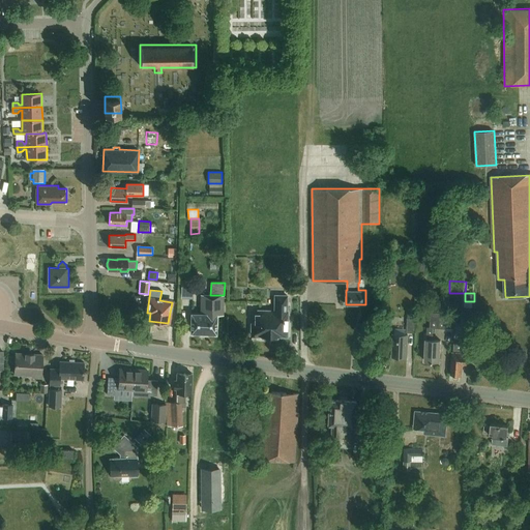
[(223,316),(224,295),(210,295),(201,295),(201,314),(192,314),(192,333),(216,334),(217,316),(223,316)]
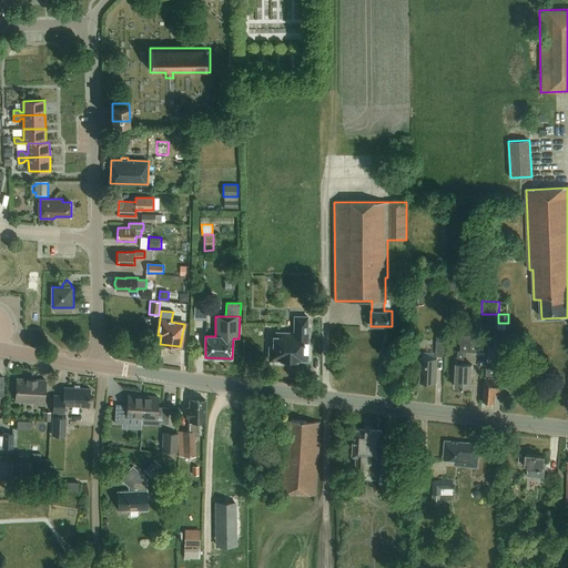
[(306,361),(307,317),(294,316),(294,334),(276,334),(276,348),(270,348),(270,359),(306,361)]
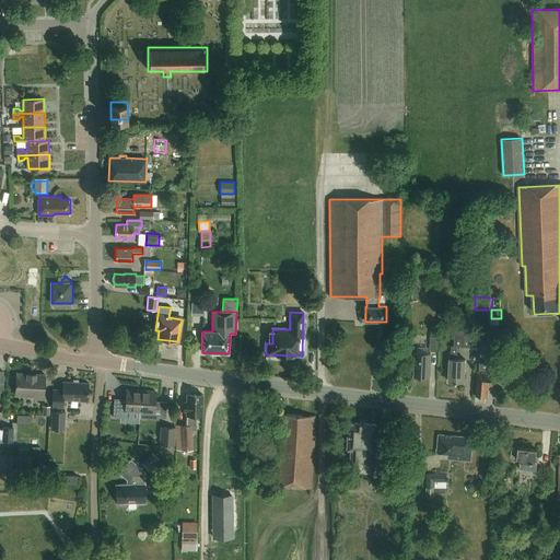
[(451,361),(451,383),(466,383),(467,361),(459,361),(459,348),(469,349),(470,322),(461,322),(461,331),(456,331),(456,348),(453,347),(452,360),(451,361)]
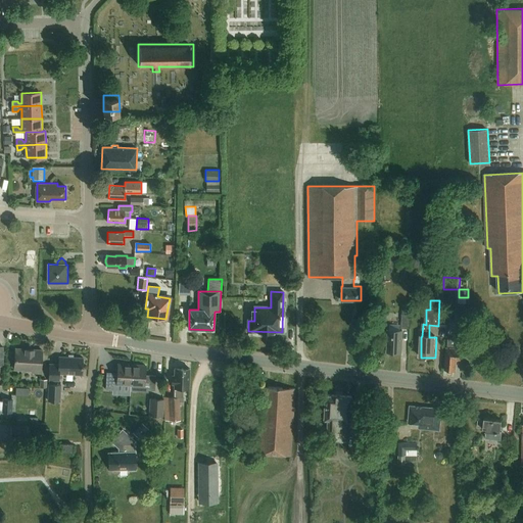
[(458,303),(457,325),(466,325),(467,304),(458,303)]
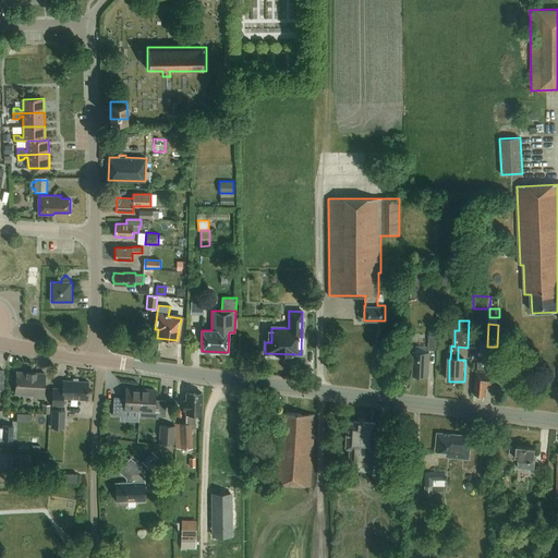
[(415,353),(414,376),(429,377),(431,354),(415,353)]
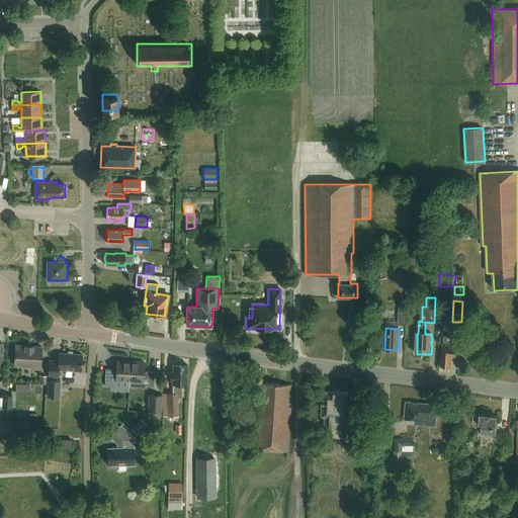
[(456,357),(457,338),(445,336),(442,365),(451,366),(452,356),(456,357)]
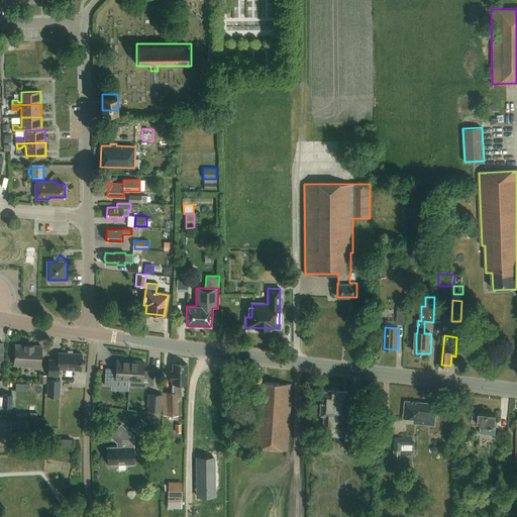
[(40,369),(41,346),(15,344),(14,366),(31,366),(31,369),(40,369)]
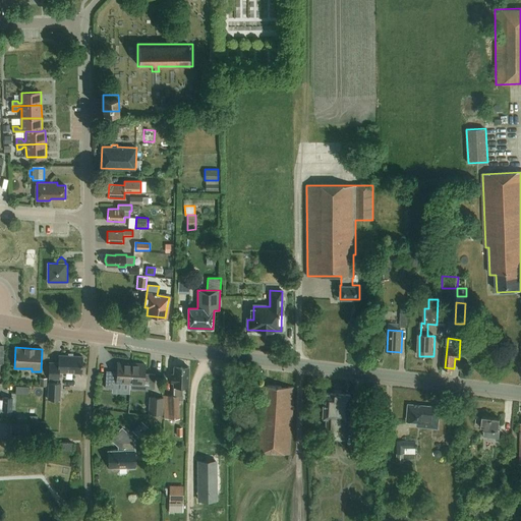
[(58,355),(58,362),(49,362),(48,379),(58,379),(59,372),(81,373),(82,356),(58,355)]
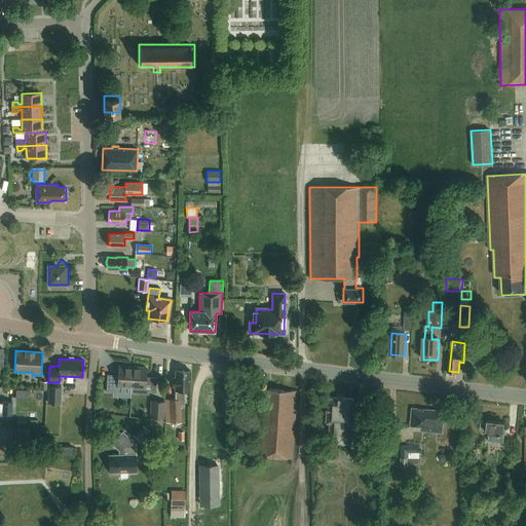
[(132,387),(133,367),(119,367),(118,378),(108,377),(107,392),(114,392),(114,386),(132,387)]
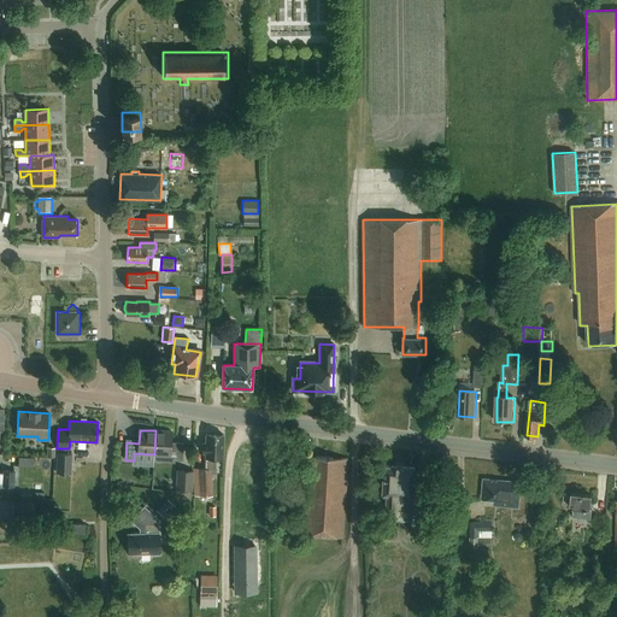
[(156,430),(154,454),(176,456),(175,460),(183,462),(184,444),(171,442),(172,432),(156,430)]
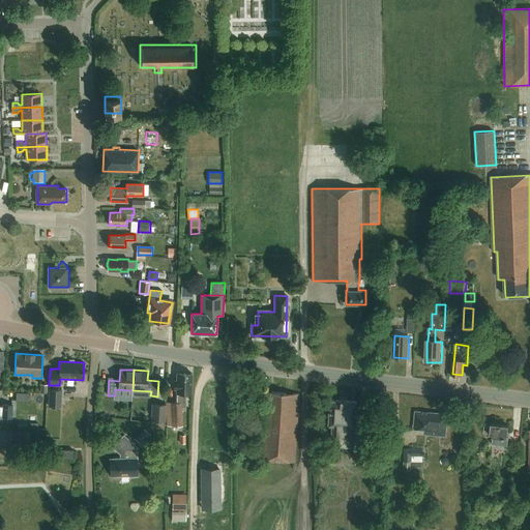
[(192,393),(192,373),(176,373),(177,379),(174,379),(174,388),(177,388),(177,403),(172,403),(172,425),(183,425),(182,405),(186,405),(185,392),(192,393)]
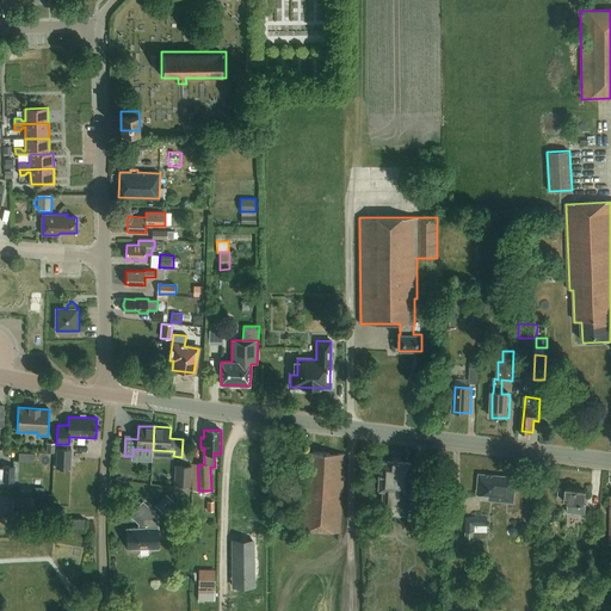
[(71,470),(72,451),(56,450),(55,470),(71,470)]
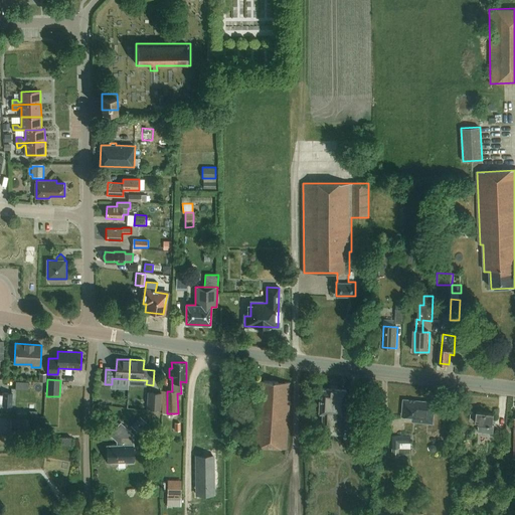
[(16,388),(29,387),(29,380),(16,380),(16,388)]
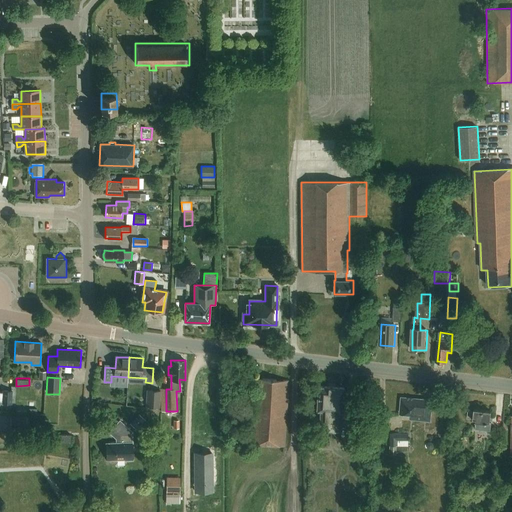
[(284,447),(289,381),(255,379),(250,445),(284,447)]
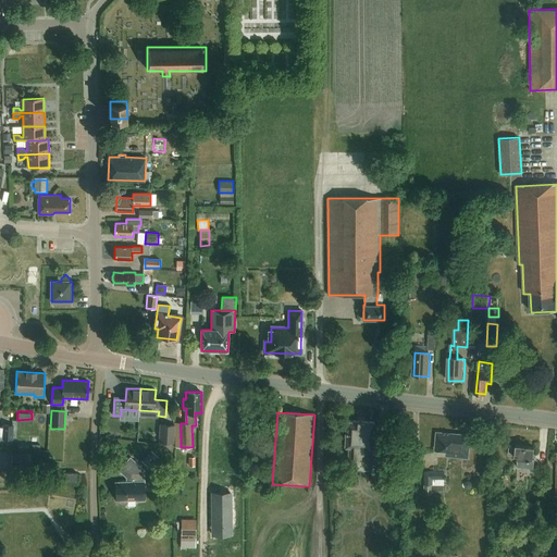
[(373,448),(374,423),(346,421),(345,448),(349,448),(348,468),(369,469),(370,448),(373,448)]
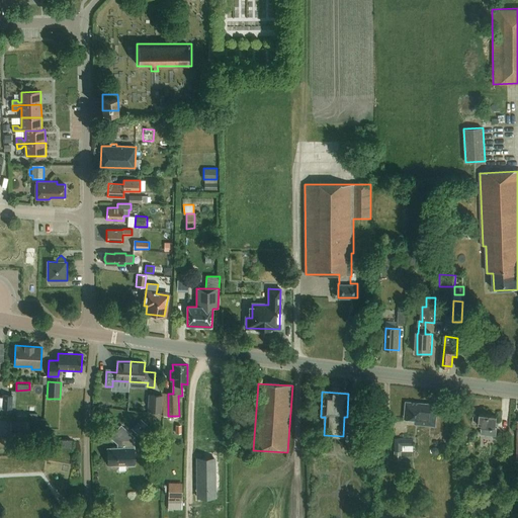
[(12,409),(12,396),(4,395),(3,398),(0,397),(0,406),(3,406),(3,408),(12,409)]
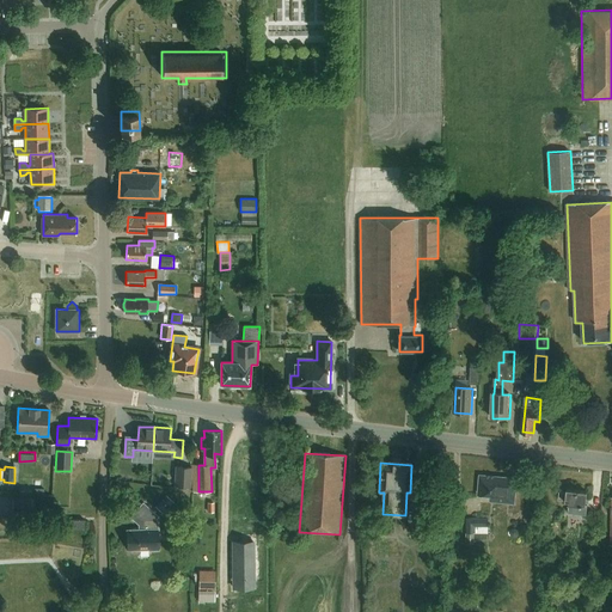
[(193,488),(193,469),(176,467),(175,487),(193,488)]
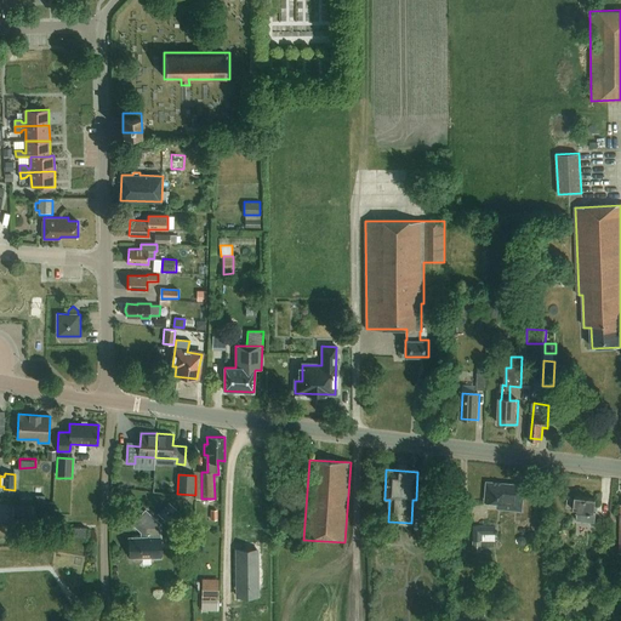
[(488,484),(486,503),(500,505),(500,510),(523,512),(525,488),(488,484)]
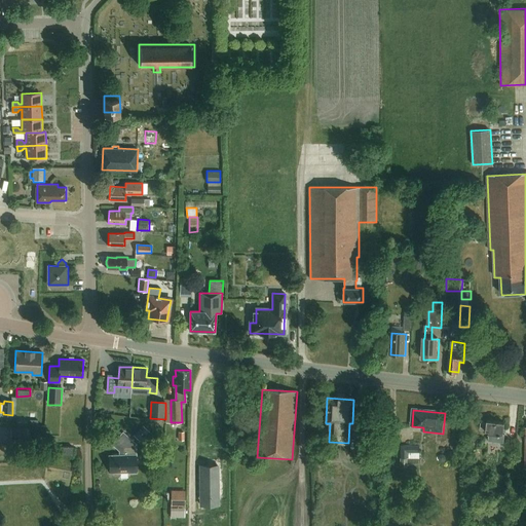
[(482,423),(481,431),(490,433),(489,442),(504,444),(505,436),(504,436),(505,424),(488,421),(488,424),(482,423)]
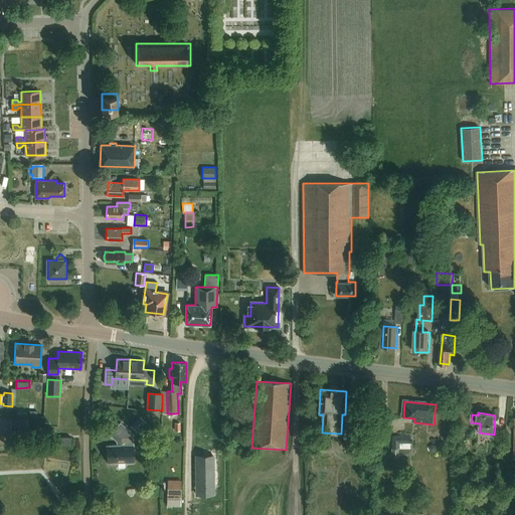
[(141,416),(132,425),(138,432),(147,422),(141,416)]
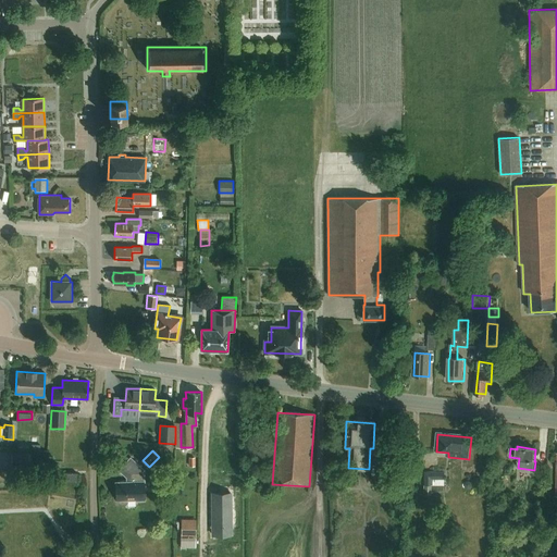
[(28,468),(28,453),(12,453),(12,468),(28,468)]
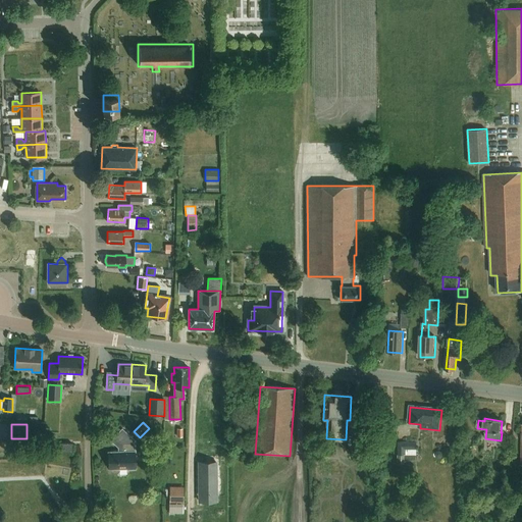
[(117,452),(108,452),(108,469),(110,469),(110,471),(111,472),(112,473),(113,474),(115,474),(116,473),(118,472),(119,471),(119,469),(126,469),(126,470),(135,469),(135,452),(136,452),(135,440),(121,427),(120,429),(114,435),(123,444),(124,451),(117,452)]
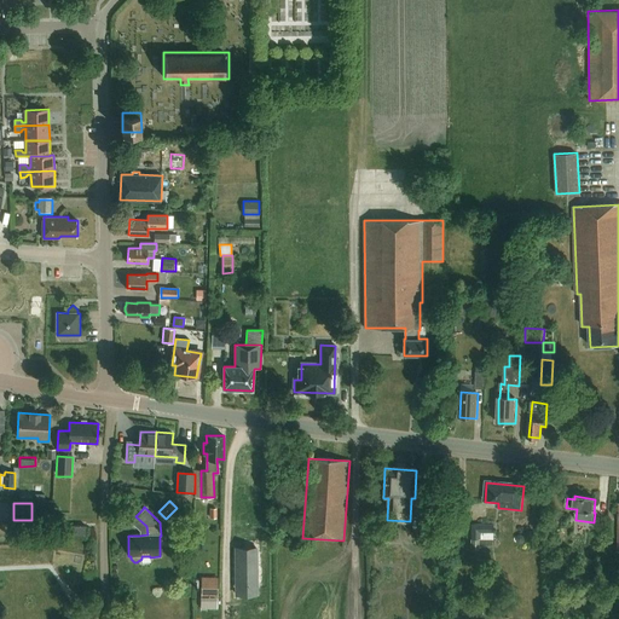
[(431,524),(429,533),(435,533),(434,537),(443,538),(444,524),(431,524)]
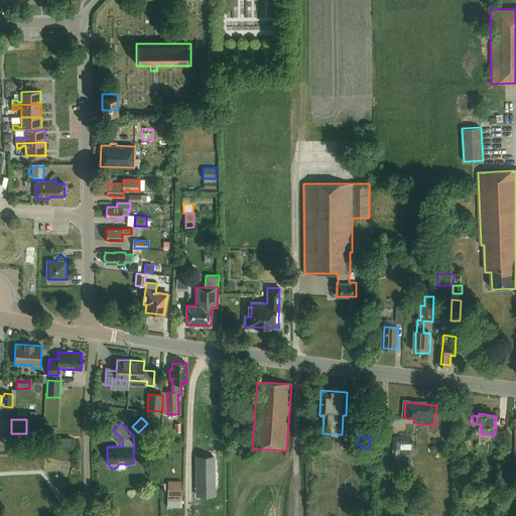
[(411,449),(411,436),(393,436),(393,459),(400,459),(400,449),(411,449)]
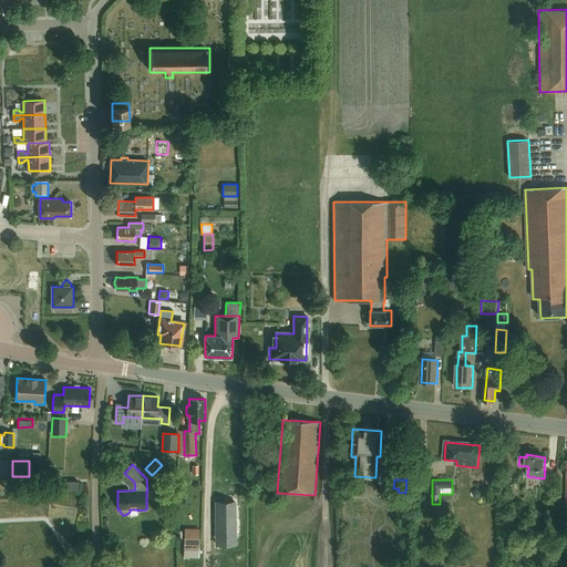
[(65,491),(79,491),(79,482),(65,482),(65,491)]
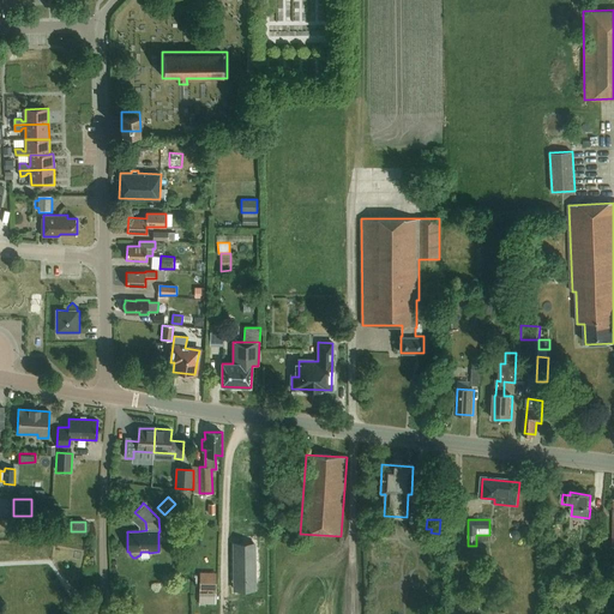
[(175,534),(184,541),(192,531),(184,524),(175,534)]
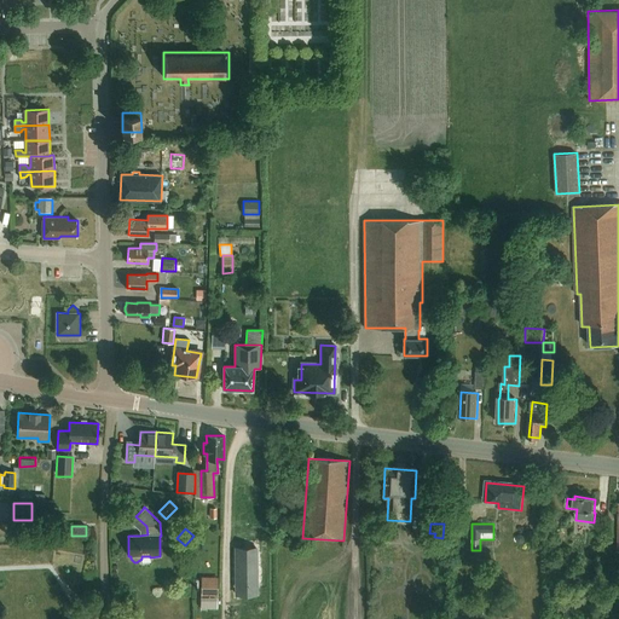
[(236,548),(236,585),(256,585),(256,548),(236,548)]
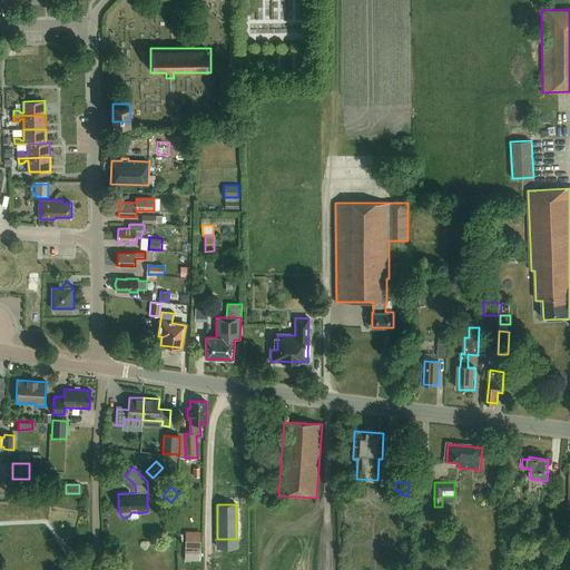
[(185,538),(185,550),(200,550),(200,538),(185,538)]
